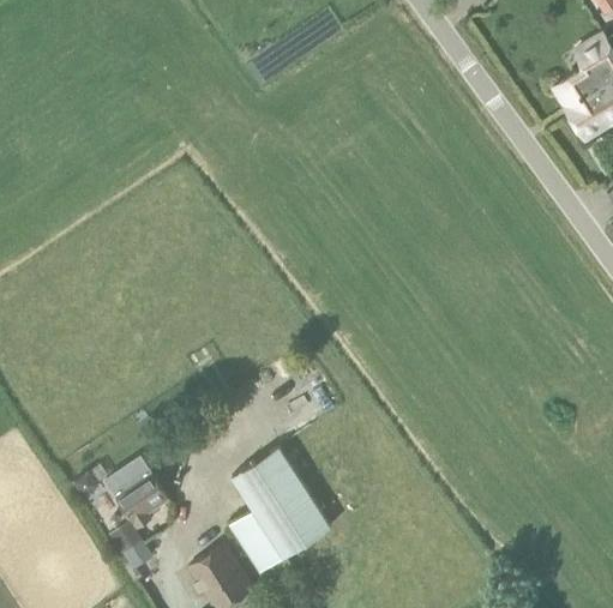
[(612,41),(607,44),(604,38),(578,54),(589,71),(557,91),(569,109),(568,109),(574,118),(587,109),(581,101),(612,79),(612,41)]
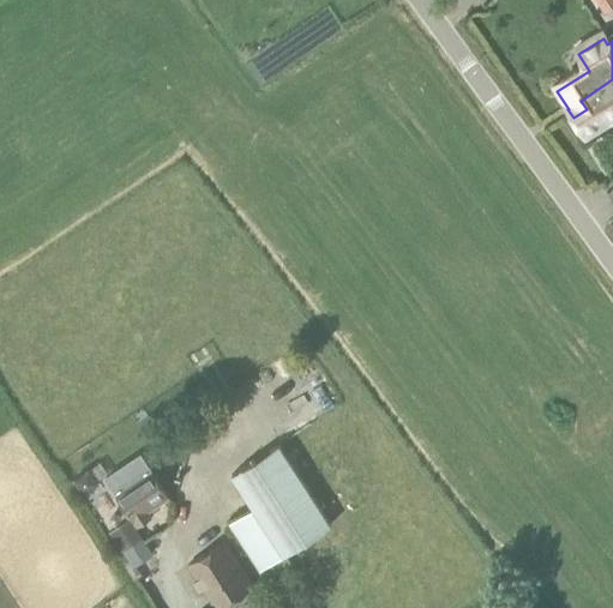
[(587,109),(574,118),(588,142),(612,126),(612,79),(581,101),(587,109)]
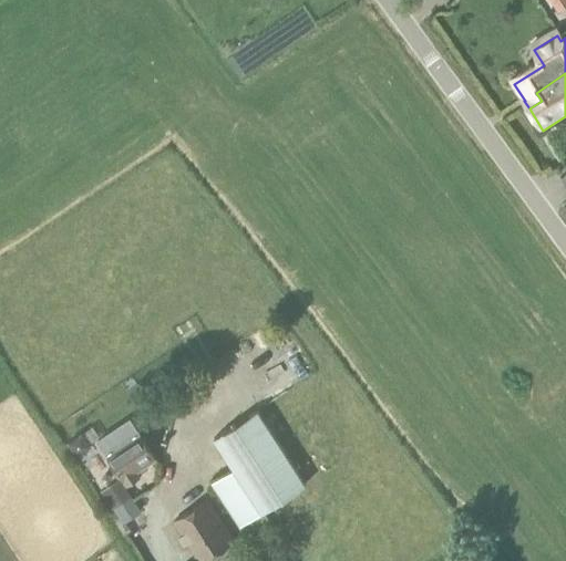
[(306,489),(259,415),(214,443),(234,475),(213,488),(239,530),(306,489)]
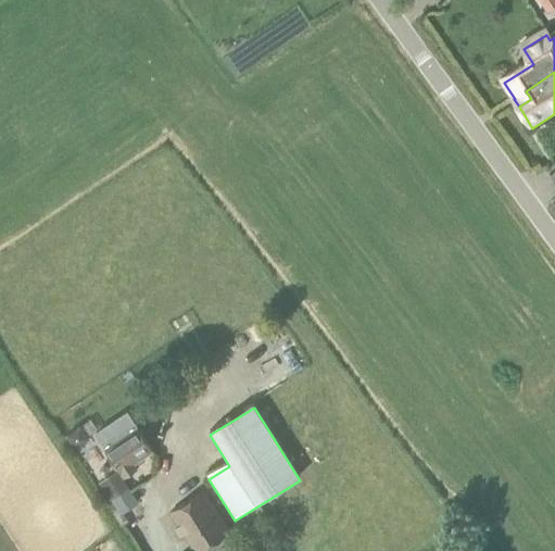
[(135,467),(153,454),(138,431),(108,452),(126,479),(138,472),(135,467)]
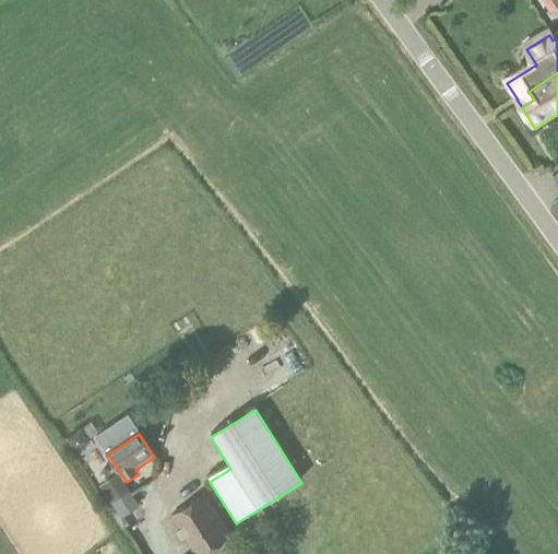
[(126,521),(142,510),(119,476),(104,487),(126,521)]
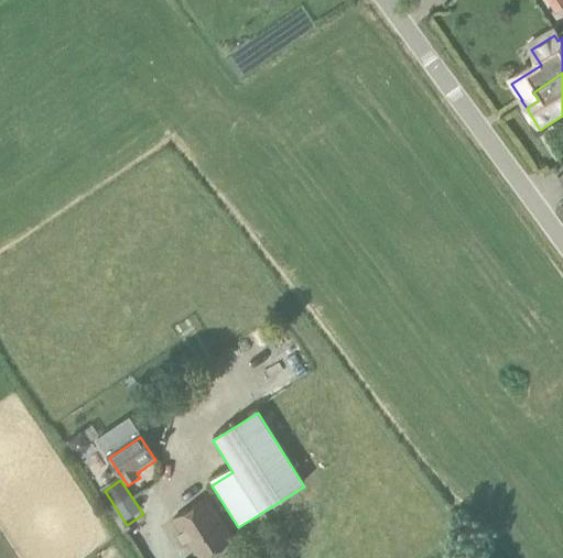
[(207,502),(174,524),(195,557),(212,557),(234,544),(207,502)]
